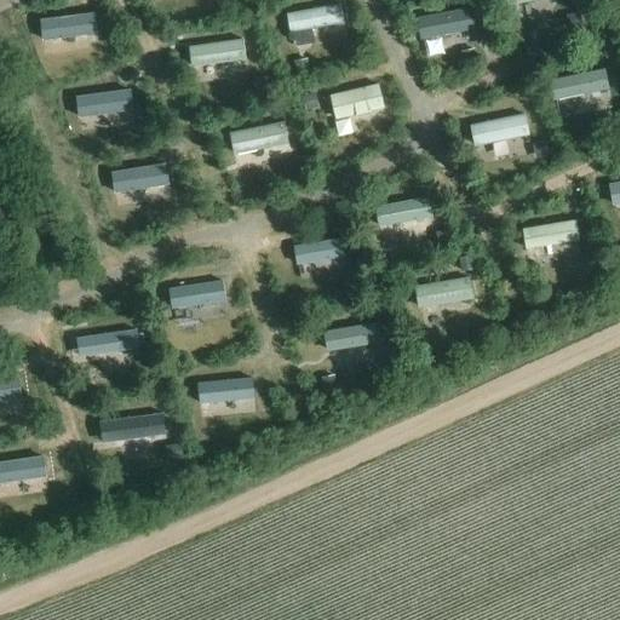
[(340,3),(287,13),(290,30),(344,21),(340,3)]
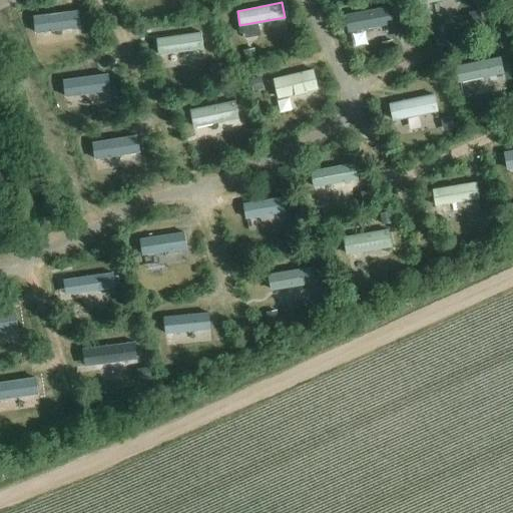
[(390,6),(344,14),(348,33),(393,24),(390,6)]
